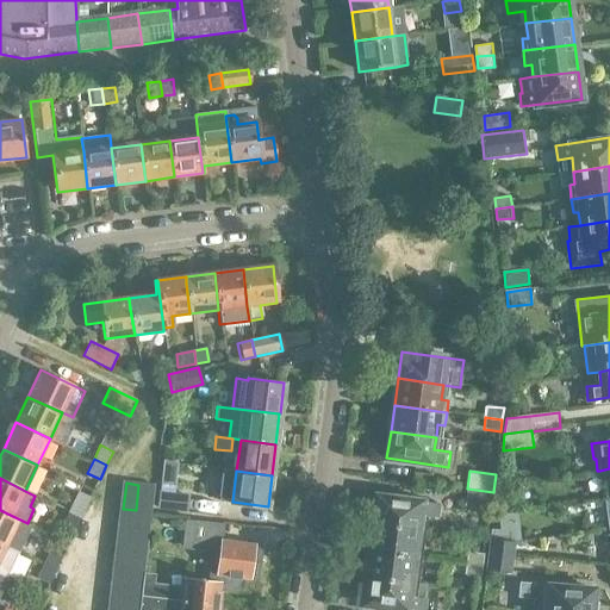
[(138,485),(136,510),(151,512),(155,486),(138,485)]
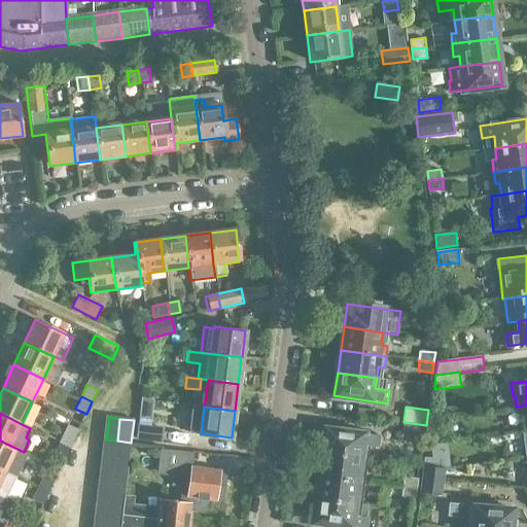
[(139,422),(138,437),(165,442),(167,425),(139,422)]
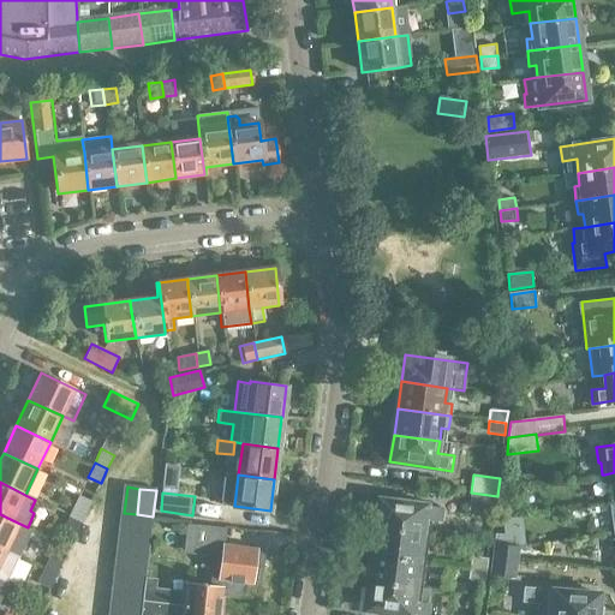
[(495,514),(497,496),(471,493),(469,511),(495,514)]
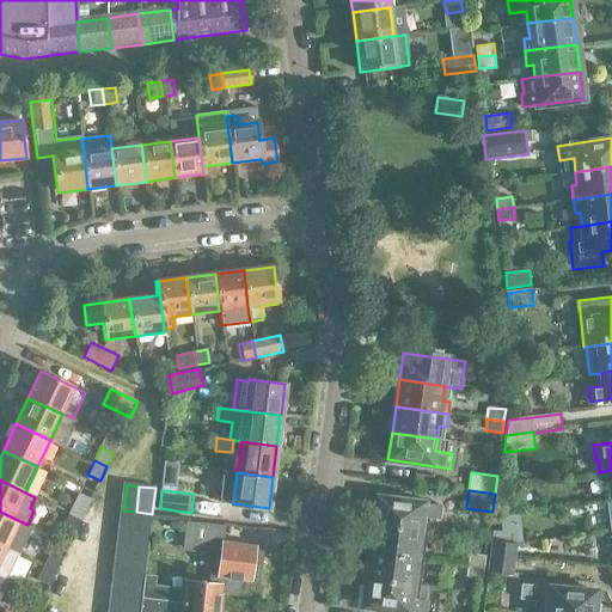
[(69,513),(81,519),(92,499),(79,493),(69,513)]
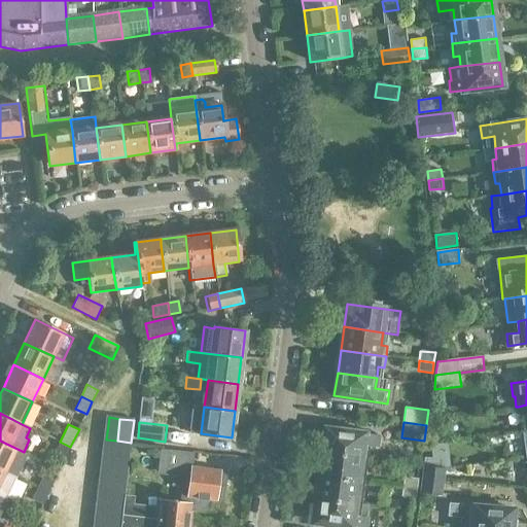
[(367,447),(371,448),(377,448),(378,434),(325,428),(322,452),(366,458),(367,447)]
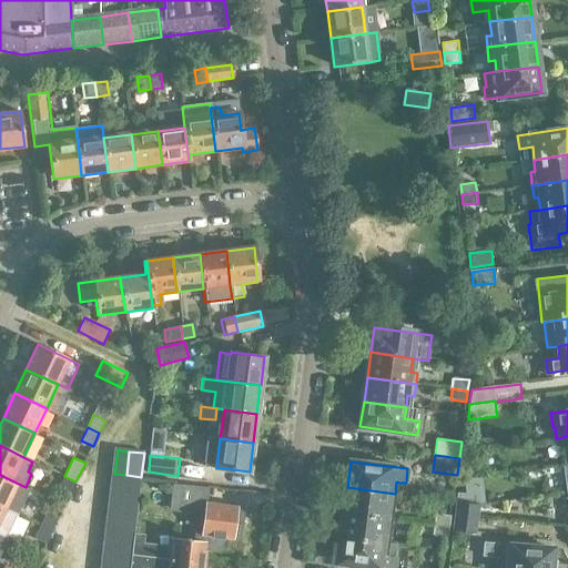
[(112,487),(140,490),(141,477),(127,475),(114,474),(112,487)]
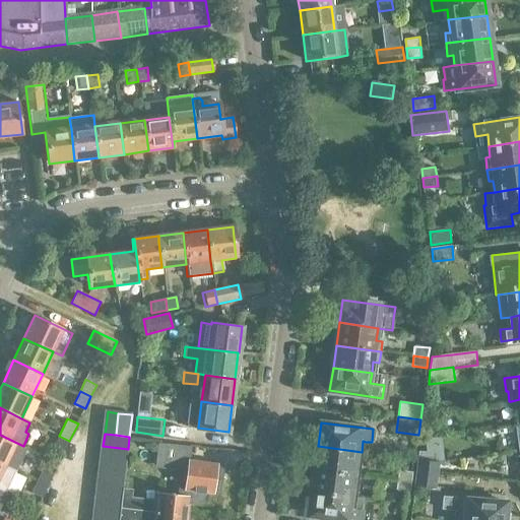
[(0,462),(6,465),(16,443),(23,446),(0,435),(0,462)]
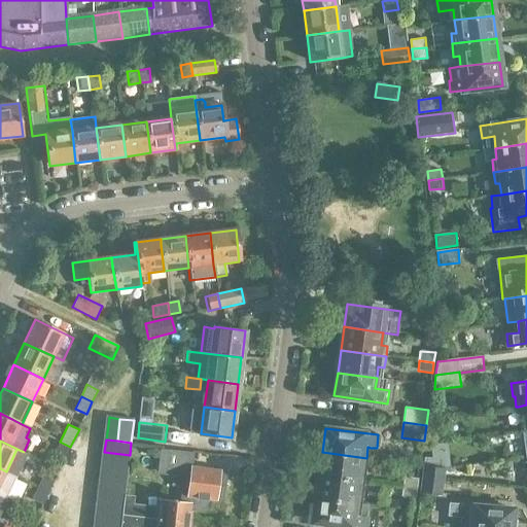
[(65,459),(70,447),(60,442),(54,454),(65,459)]
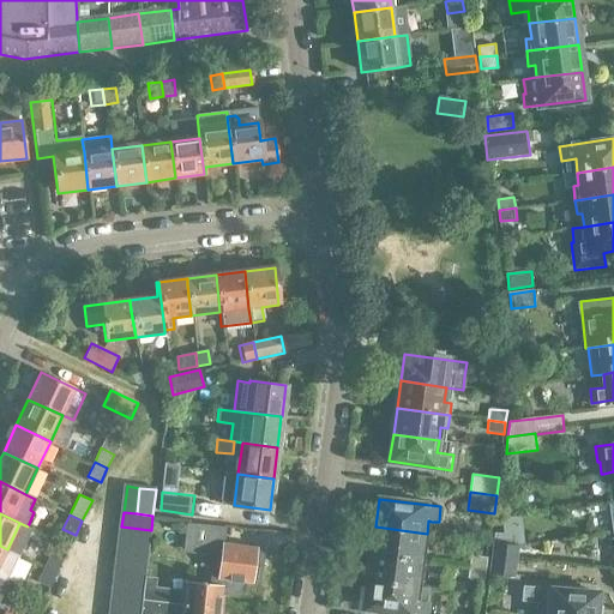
[(260,582),(265,547),(226,542),(227,525),(187,521),(184,551),(217,554),(212,584),(186,581),(185,588),(158,585),(160,576),(149,575),(145,600),(216,608),(221,609),(221,608),(220,608),(222,593),(240,595),(241,579),(260,582)]
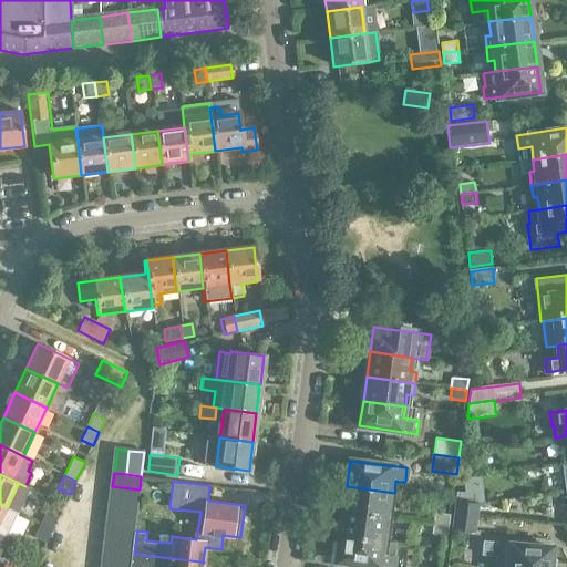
[(111,500),(137,503),(140,490),(112,486),(111,500)]
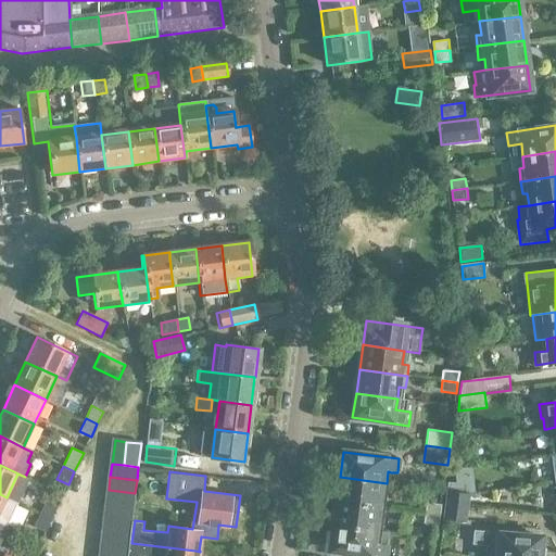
[(383,508),(387,483),(340,477),(337,502),(343,503),(383,508)]
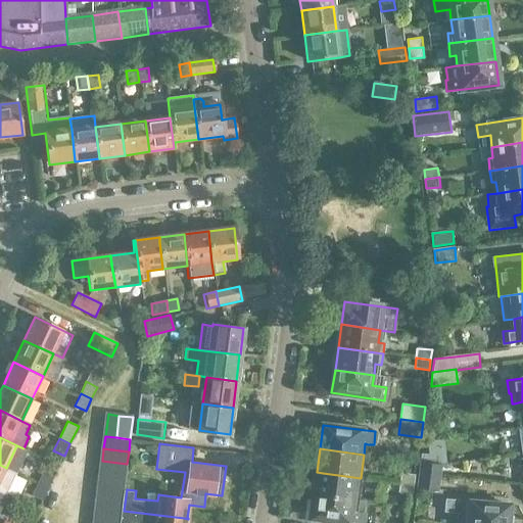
[(100,473),(125,476),(127,464),(102,461),(100,473)]
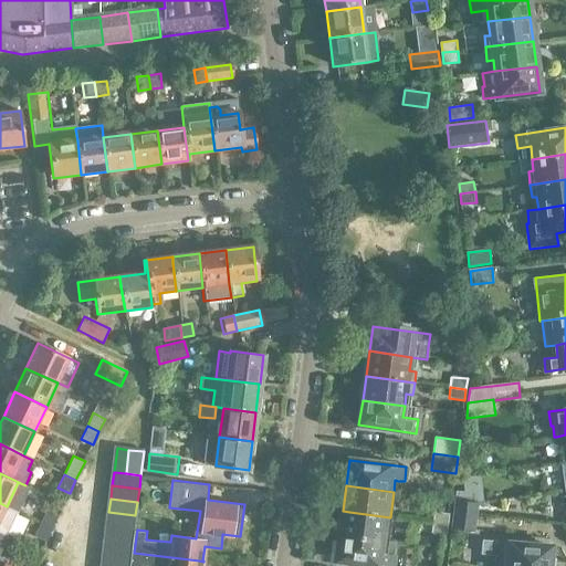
[(453,515),(477,517),(478,502),(456,500),(453,515)]
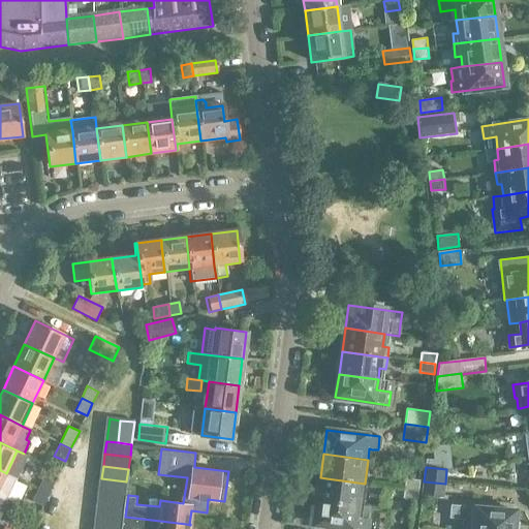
[(38,488),(50,494),(55,481),(44,475),(38,488)]
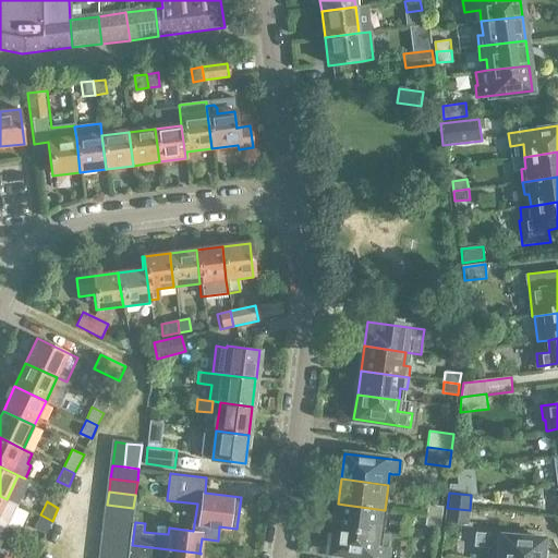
[(381,534),(385,510),(344,505),(338,504),(335,528),(381,534)]
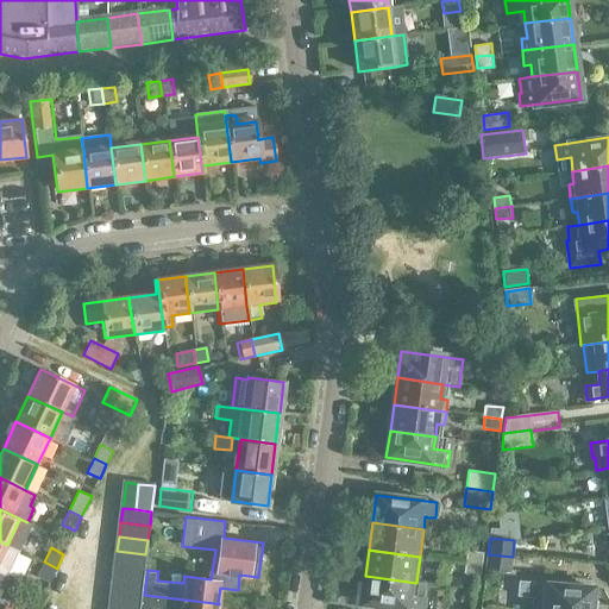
[(115,566),(144,569),(145,554),(117,551),(115,566)]
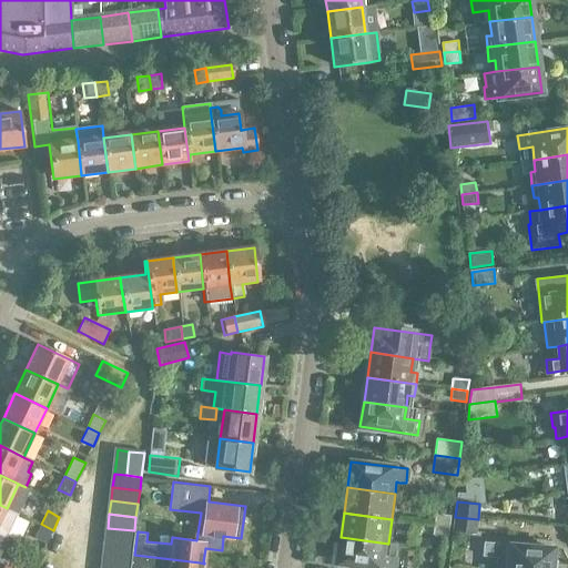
[(434,525),(449,526),(450,516),(435,514),(434,525)]
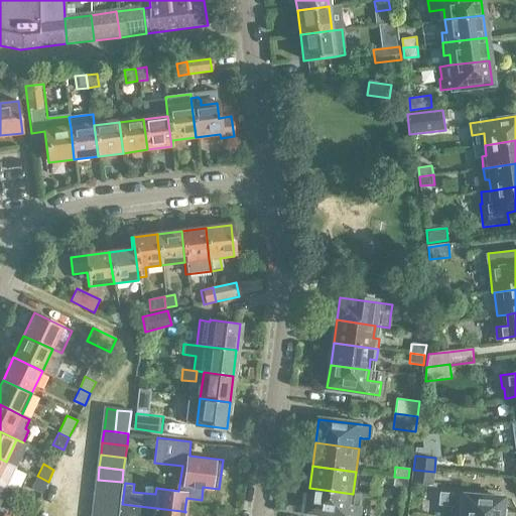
[(432,485),(434,472),(413,470),(411,482),(432,485)]
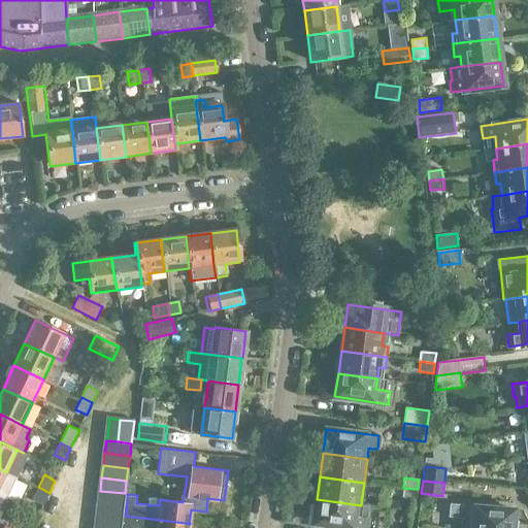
[(43,504),(50,493),(38,487),(32,499),(43,504)]
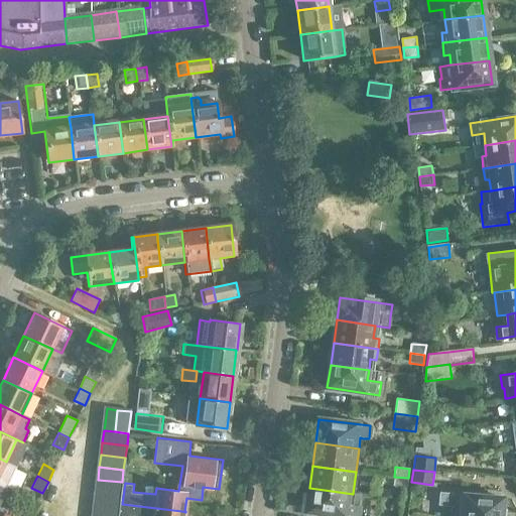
[(406,488),(408,478),(394,477),(393,486),(406,488)]
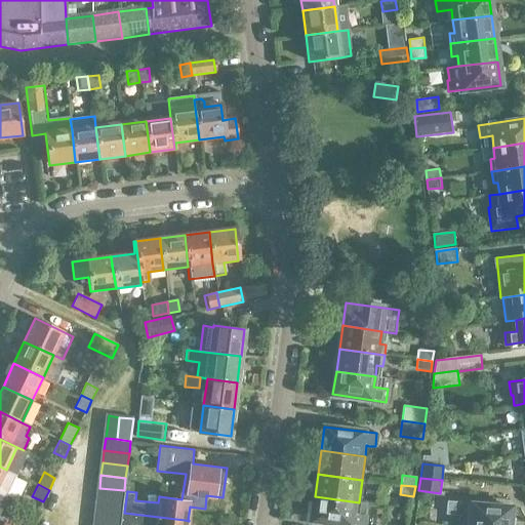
[(97,500),(122,502),(124,490),(99,488),(97,500)]
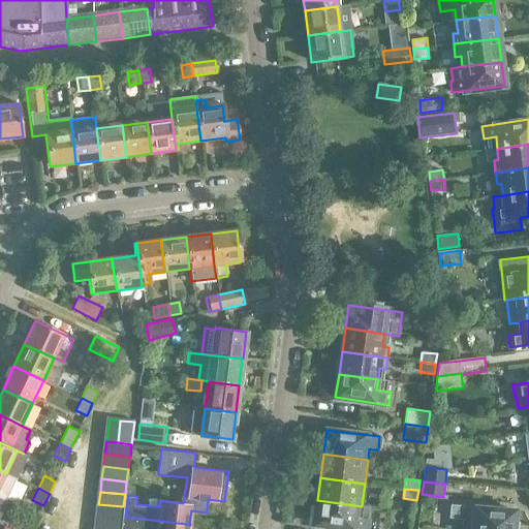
[(366,528),(368,519),(367,519),(368,506),(362,506),(317,500),(314,524),(344,528),(343,528),(366,528)]
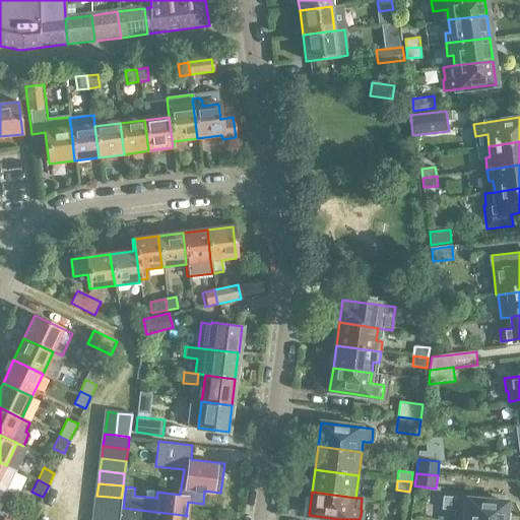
[(95,508),(120,511),(121,498),(96,496),(95,508)]
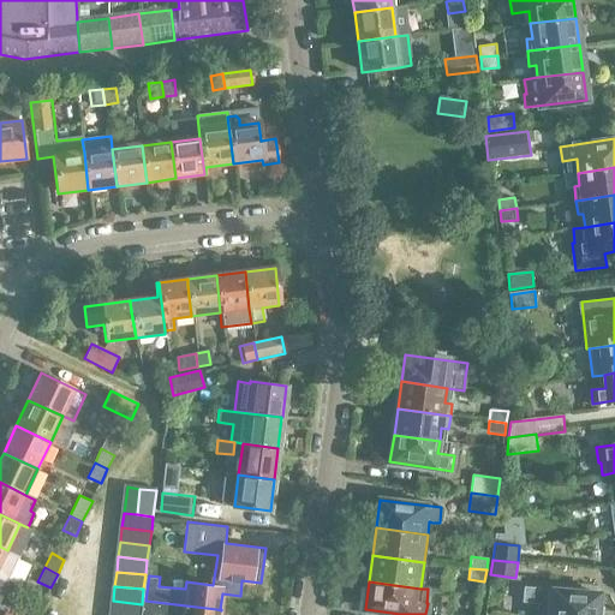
[(536,614),(596,614),(598,595),(525,589),(524,602),(538,603),(536,614)]
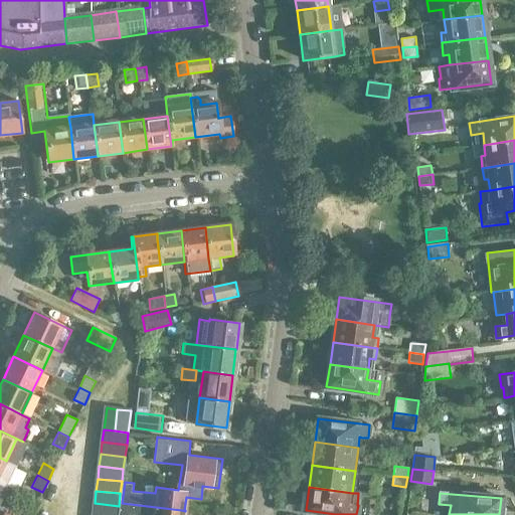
[(93,514),(117,514),(119,506),(95,503),(93,514)]
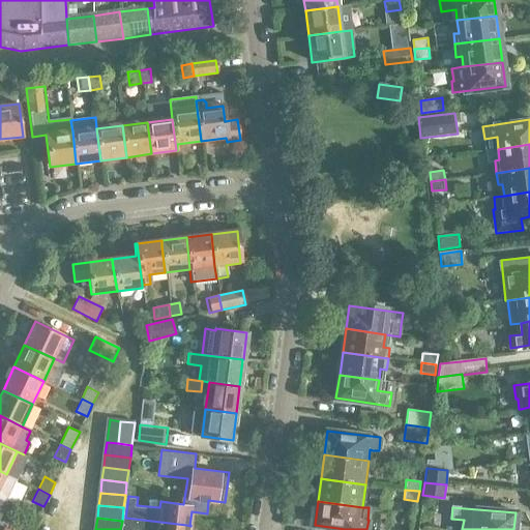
[(189,529),(190,526),(186,525),(125,518),(123,529),(138,529),(146,529),(189,529)]
